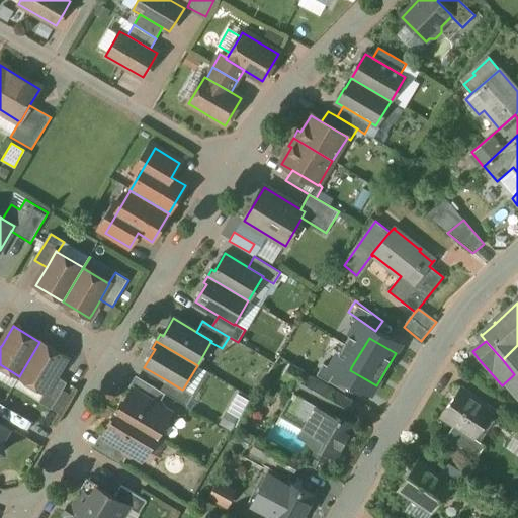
[(67,358),(39,342),(19,376),(46,392),(47,393),(56,376),(67,358)]
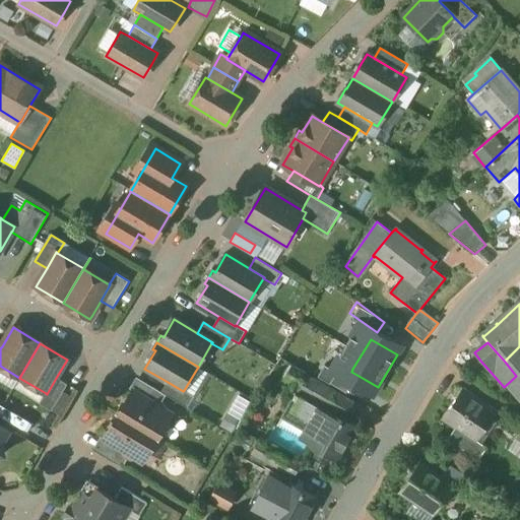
[(497,379),(480,361),(470,369),(486,388),(497,379)]
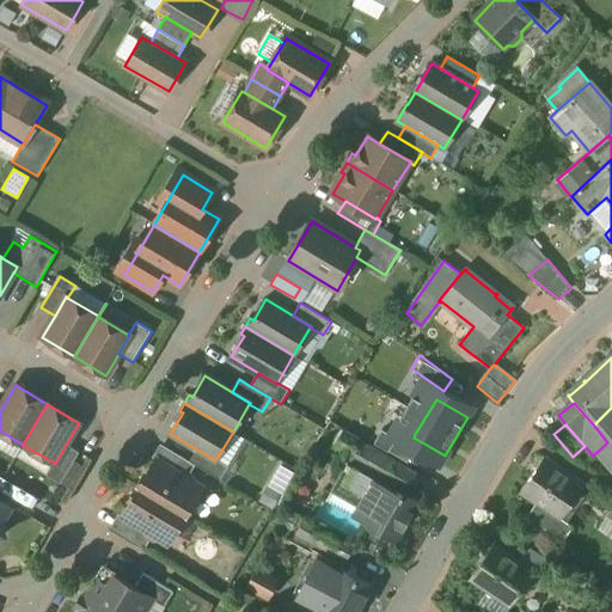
[(415,434),(405,429),(391,454),(380,448),(379,450),(416,471),(430,447),(414,438),(415,434)]
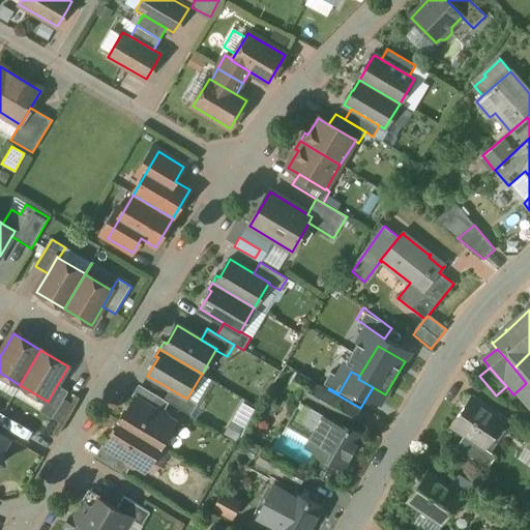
[(347,402),(311,381),(310,384),(307,383),(305,387),(307,388),(290,419),(323,439),(324,439),(334,419),(336,420),(347,402)]
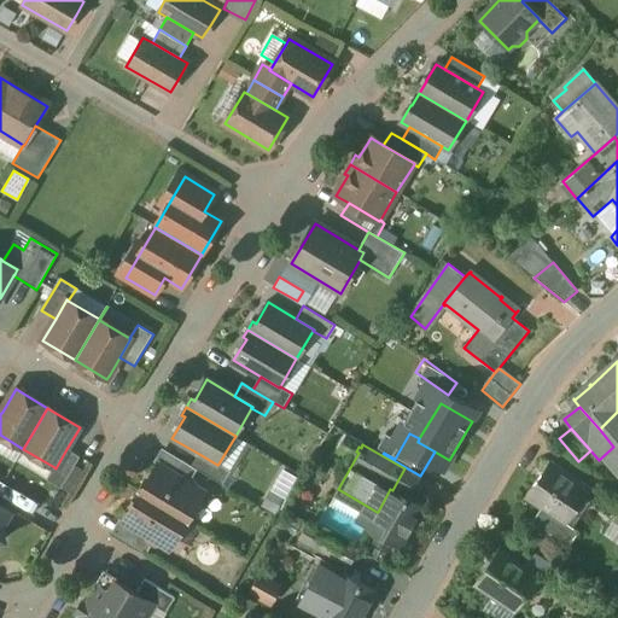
[(66,449),(56,468),(54,467),(47,481),(62,489),(80,458),(66,449)]
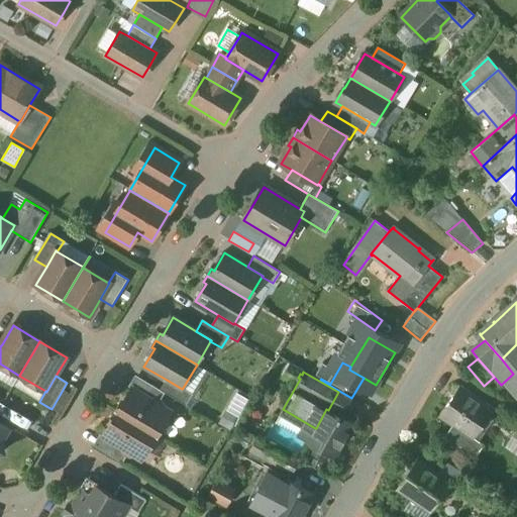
[(182,389),(167,380),(160,391),(165,394),(186,406),(193,395),(183,388),(182,389)]
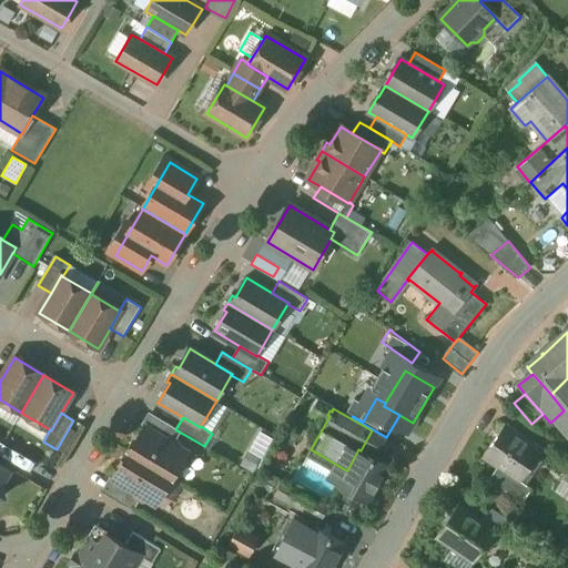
[(175,429),(168,424),(160,436),(169,442),(176,440),(181,433),(175,429)]
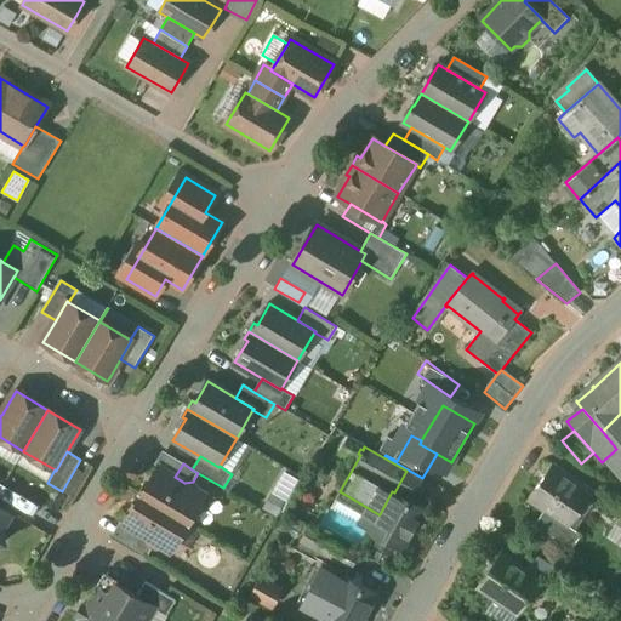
[(592,493),(552,465),(529,499),(545,510),(569,527),(592,493)]
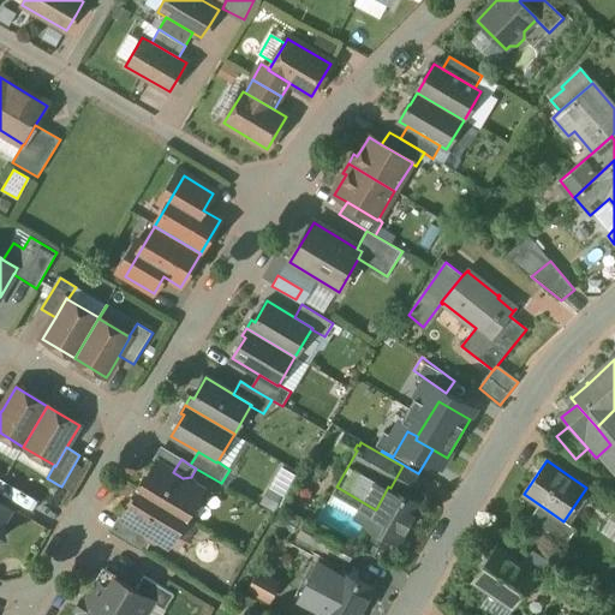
[(173,472),(156,463),(144,483),(142,482),(137,489),(186,519),(203,490),(193,484),(191,477),(183,478),(173,472)]
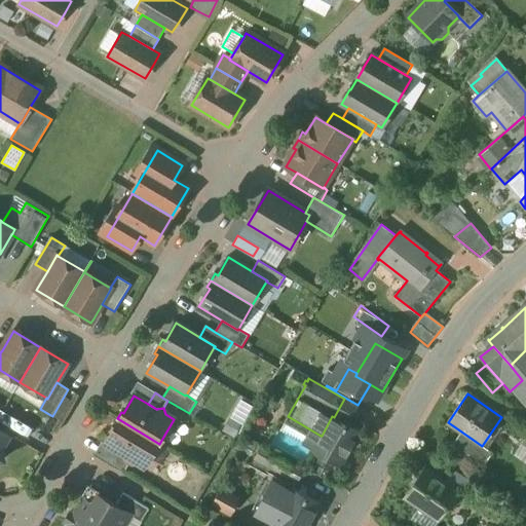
[(240,399),(224,429),(237,437),(253,406),(240,399)]
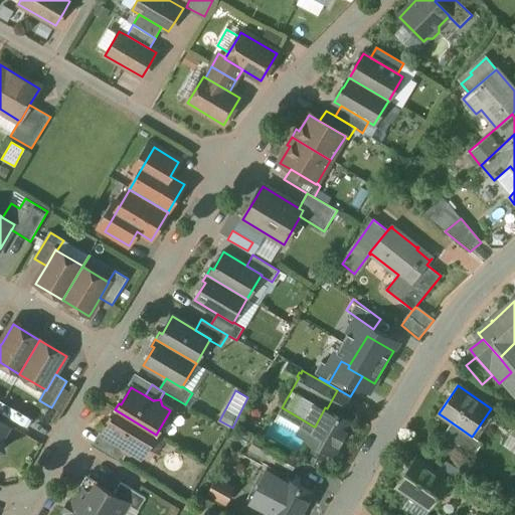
[(514,410),(504,403),(497,414),(514,426),(514,410)]
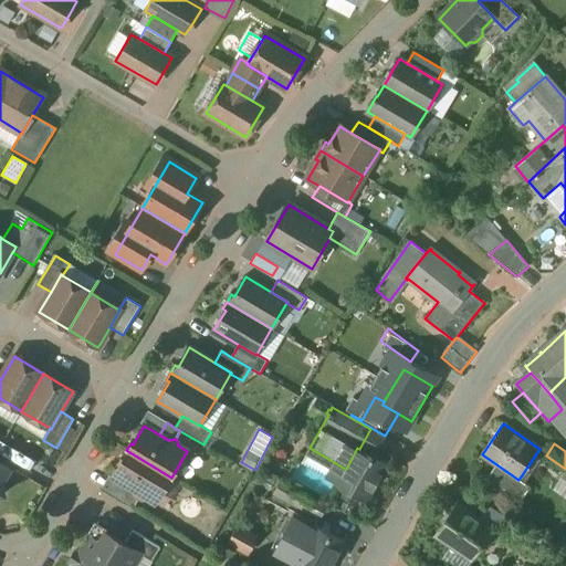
[(359,449),(357,448),(346,469),(345,469),(337,483),(366,500),(387,464),(359,449)]
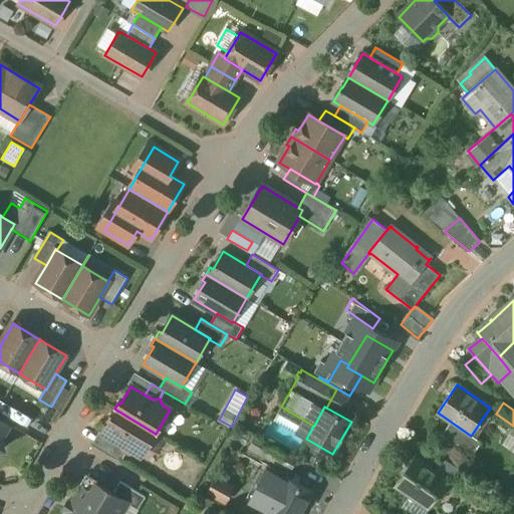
[(156,434),(114,409),(111,416),(112,417),(102,434),(116,443),(124,447),(126,454),(133,452),(142,457),(156,434)]
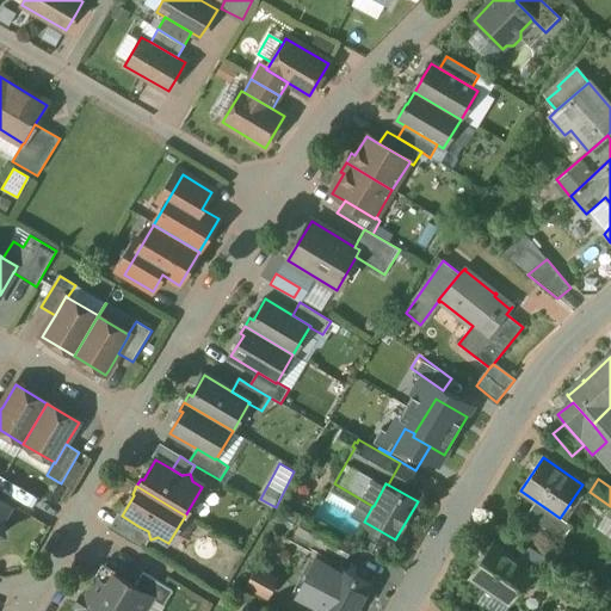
[(560,518),(536,501),(520,525),(544,541),(560,518)]
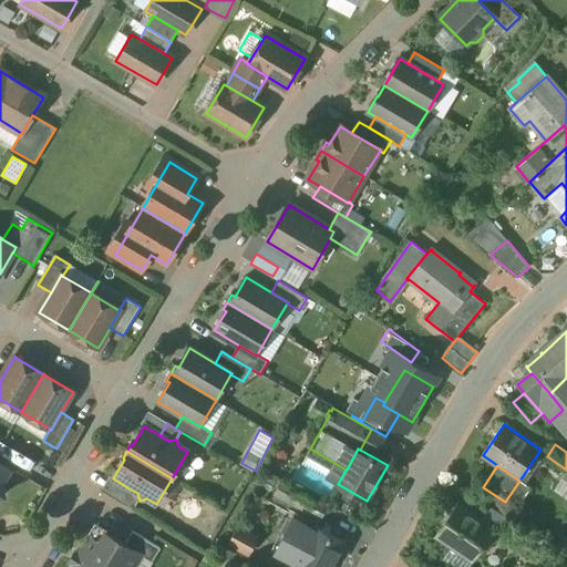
[(137,493),(129,488),(121,501),(134,508),(140,501),(137,493)]
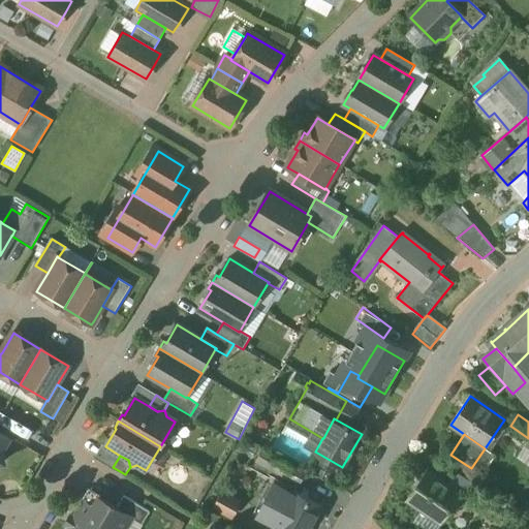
[(306,473),(275,458),(269,469),(300,486),(306,473)]
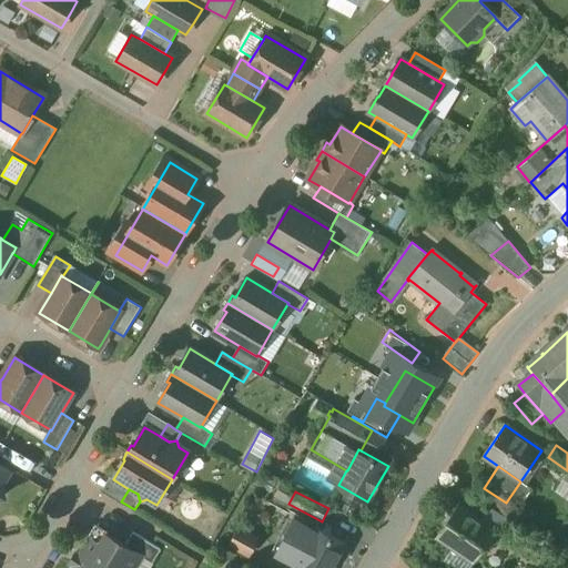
[(495,531),(458,506),(437,537),(474,563),(495,531)]
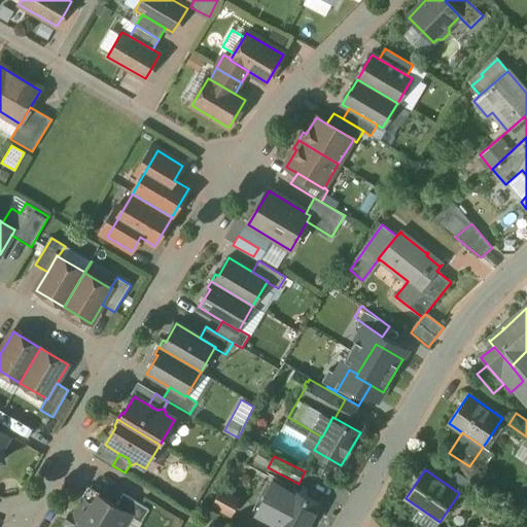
[(308,526),(320,504),(292,490),(291,493),(273,484),(256,514),(281,526),(308,526)]
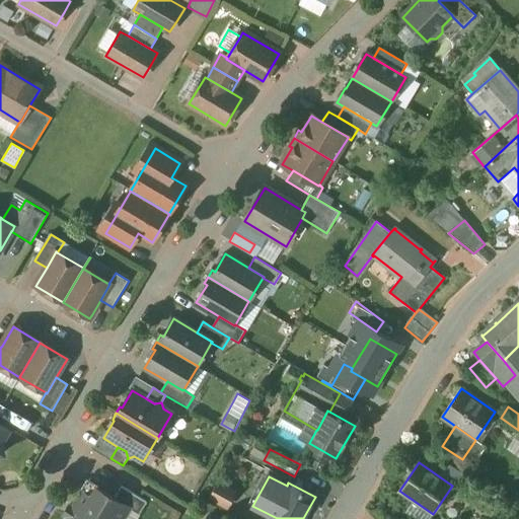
[(494,500),(466,480),(458,491),(487,510),(494,500)]
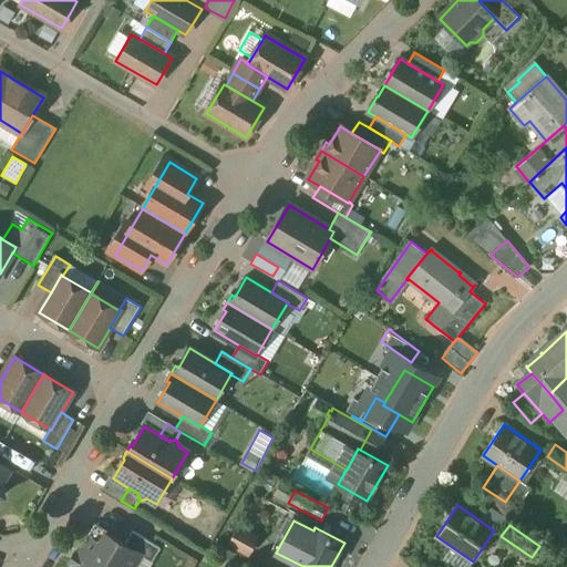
[(96,528),(80,555),(76,553),(73,559),(70,565),(73,566),(72,566),(133,566),(141,556),(141,555),(125,546),(115,539),(96,528)]
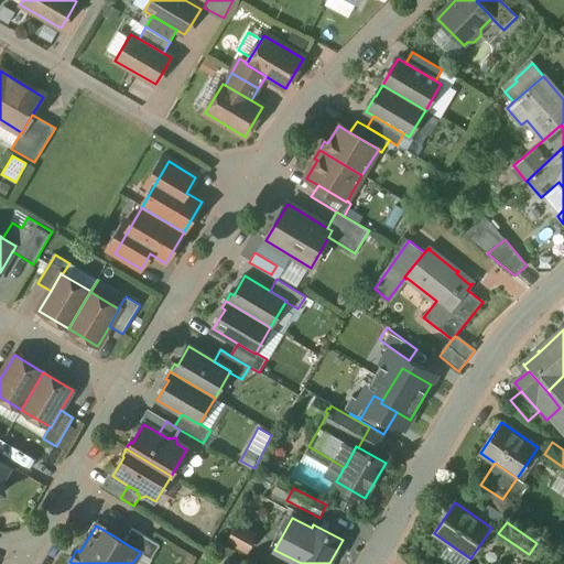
[(159,546),(132,530),(125,543),(140,552),(140,553),(151,560),(159,546)]
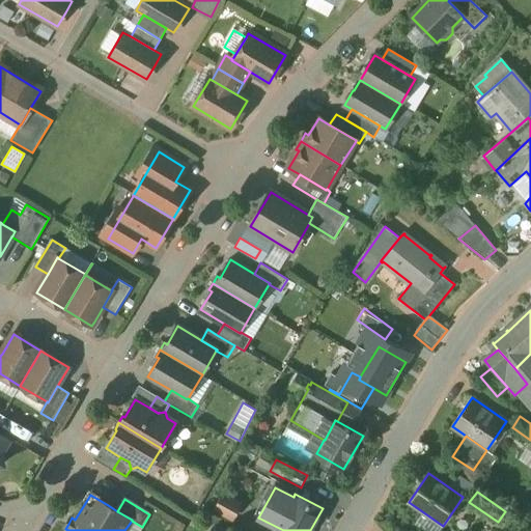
[(254,510),(235,501),(227,516),(246,526),(254,510)]
